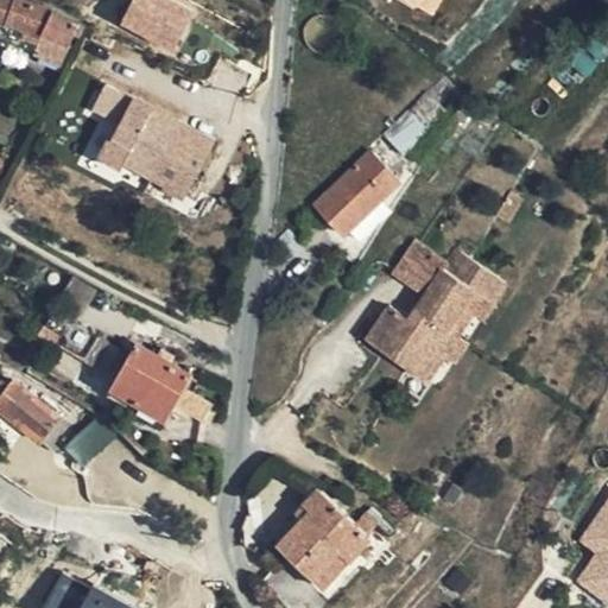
[(40,32),(36,42),(35,48),(68,63),(80,35),(75,31),(78,20),(27,0),(0,0),(0,16),(25,26),(40,32)]
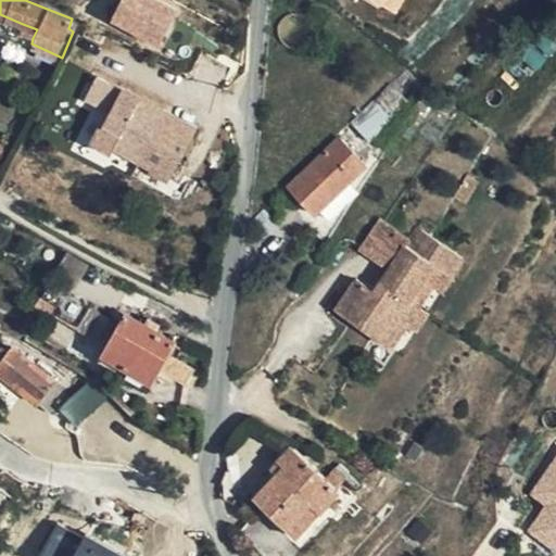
[(162,48),(178,4),(165,0),(119,0),(109,29),(162,48)]
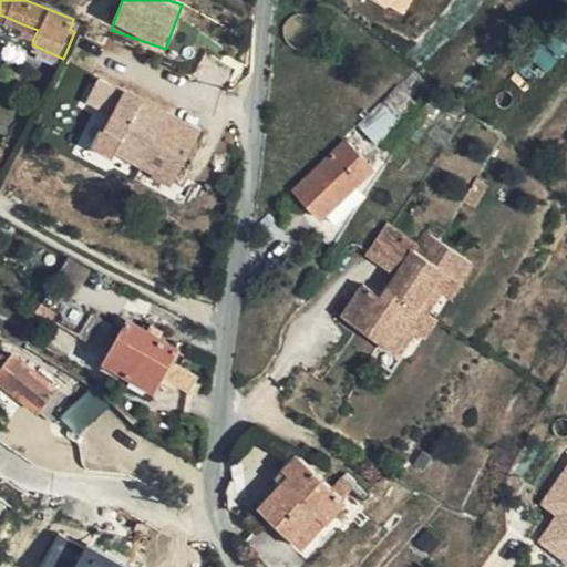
[(374,0),(403,14),(410,0),(374,0)]
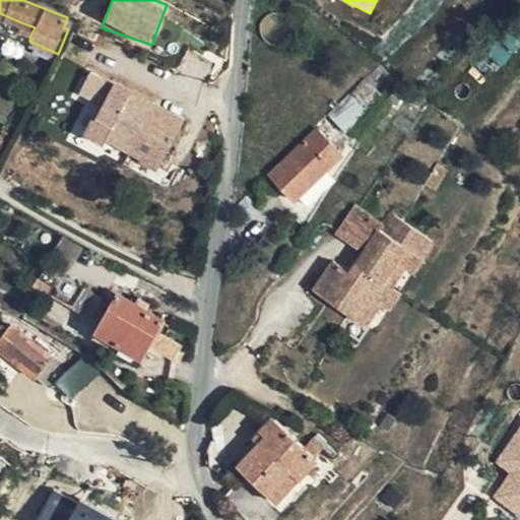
[(73,20),(67,17),(64,26),(68,29),(73,20)]
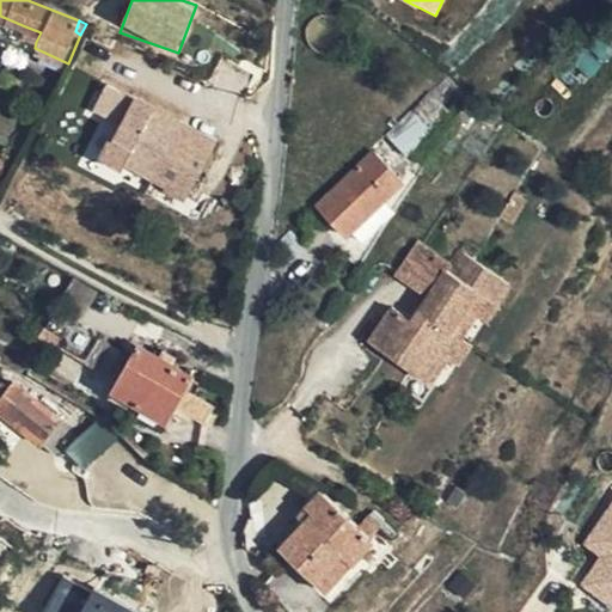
[(22,37),(36,42),(41,32),(25,26),(22,37)]
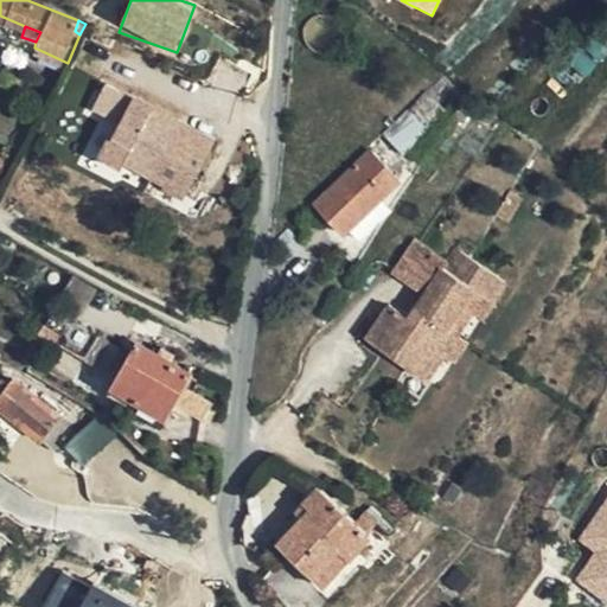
[(445,108),(426,89),(400,115),(420,134),(445,108)]
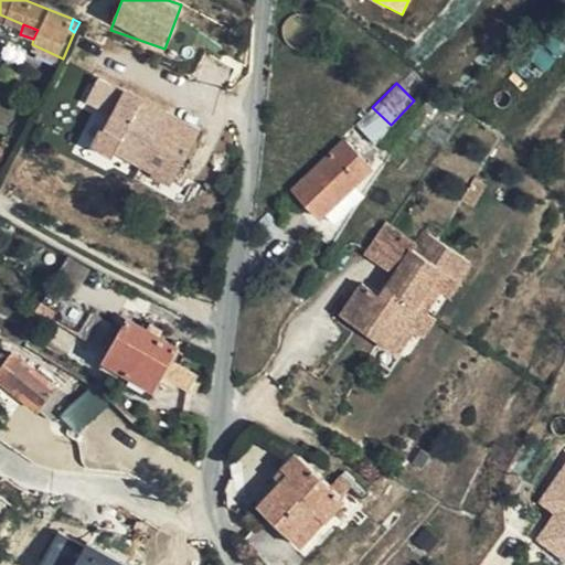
[(142,99),(124,88),(95,144),(113,153),(117,146),(149,162),(148,167),(172,180),(199,129),(168,113),(163,124),(137,109),(142,99)]
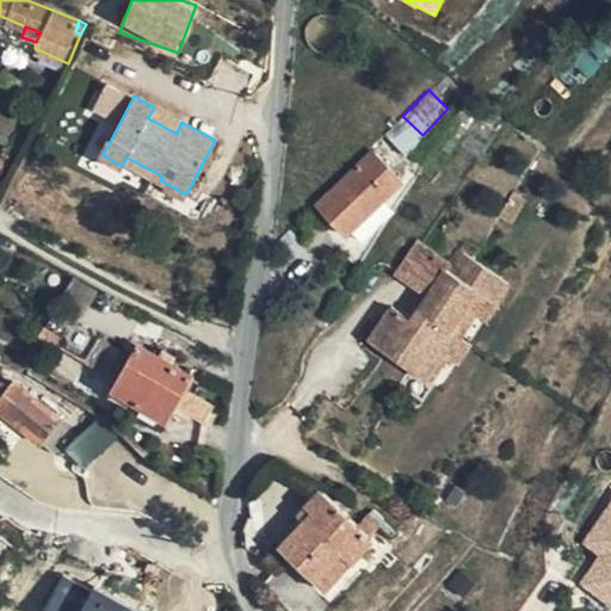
[(158,109),(154,107),(148,118),(177,134),(181,122),(158,109)]
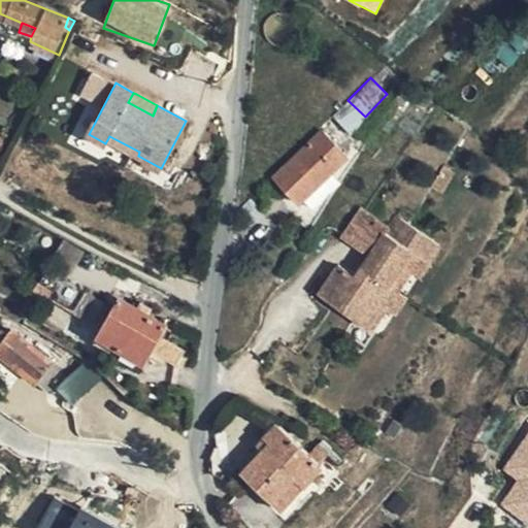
[(347,154),(323,129),(274,176),(297,201),(347,154)]
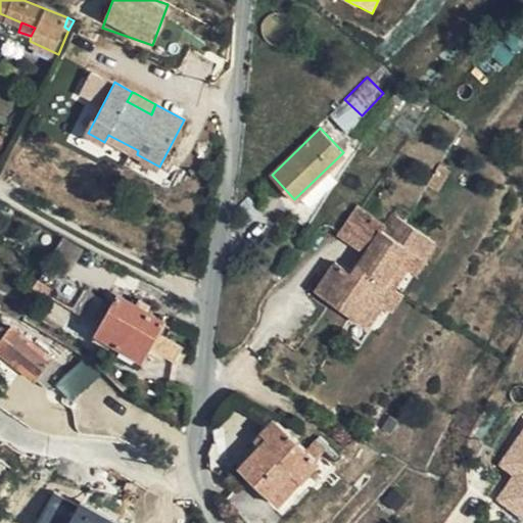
[(339,233),(367,252),(384,226),(358,207),(339,233)]
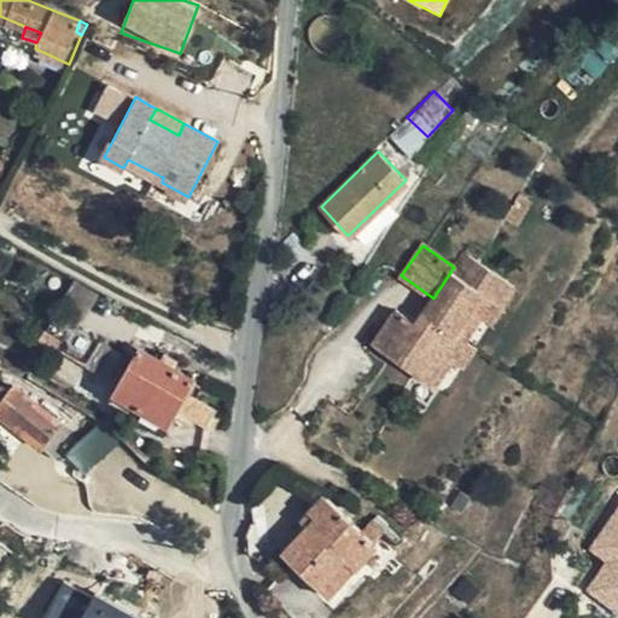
[(395,310),(372,344),(427,384),(445,359),(461,339),(476,316),(488,299),(503,310),(518,291),(464,254),(454,267),(433,298),(414,324),(395,310)]
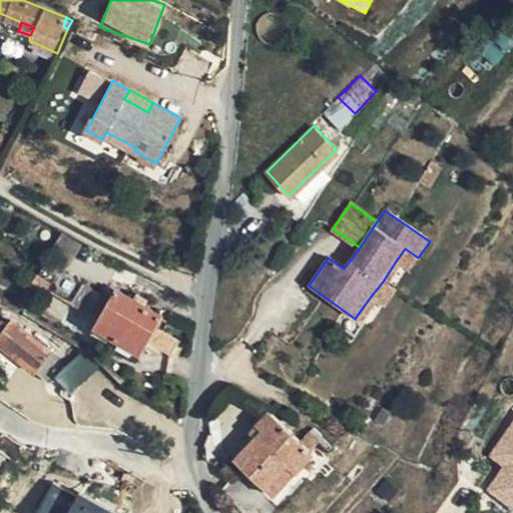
[(408,271),(418,258),(405,248),(395,263),(408,271)]
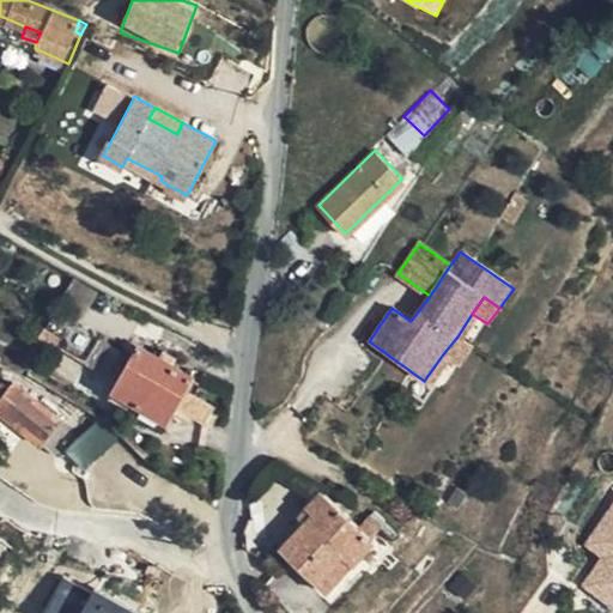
[(101,335),(56,308),(41,333),(87,362),(98,341),(101,335)]
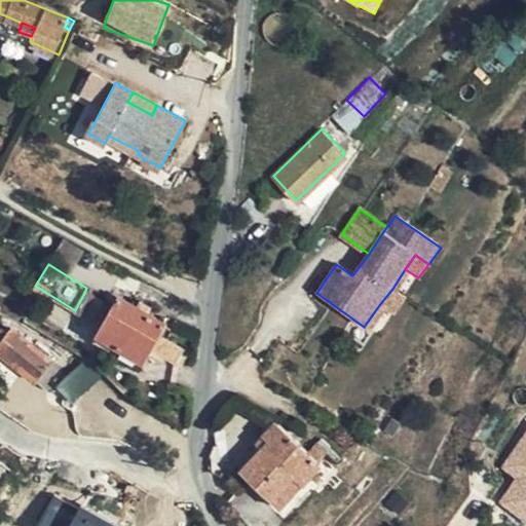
[(404,297),(392,289),(379,305),(392,313),(404,297)]
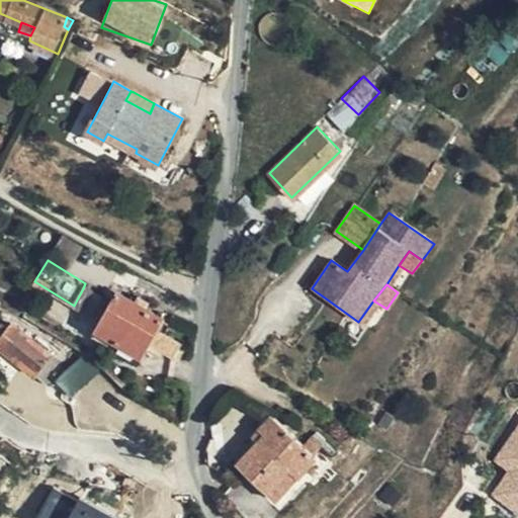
[(104,301),(83,288),(74,306),(94,318),(104,301)]
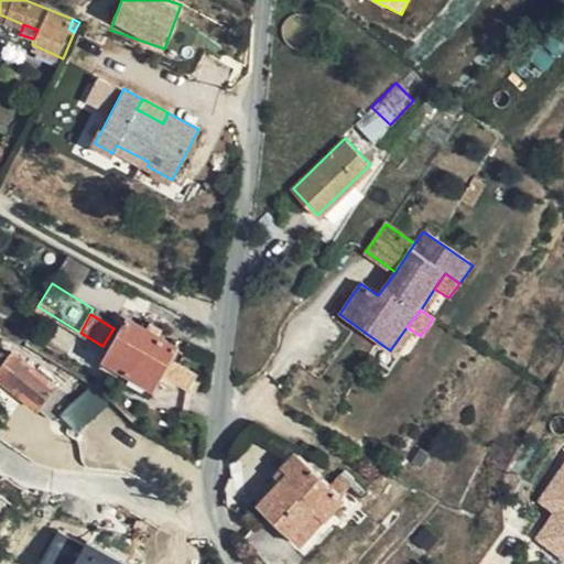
[(128,315),(121,326),(104,356),(155,386),(165,371),(172,358),(177,349),(180,345),(128,315)]
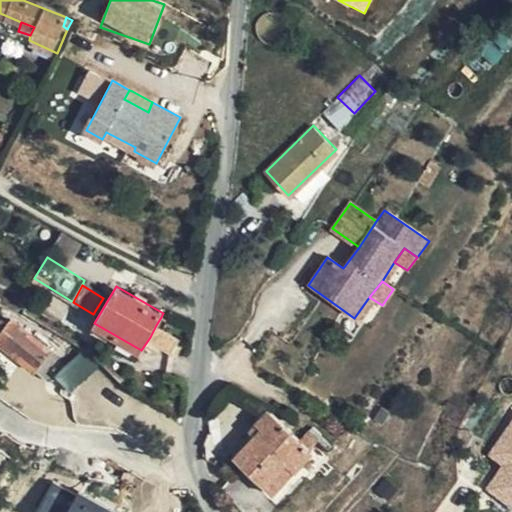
[(171,318),(163,313),(161,317),(169,321),(171,318)]
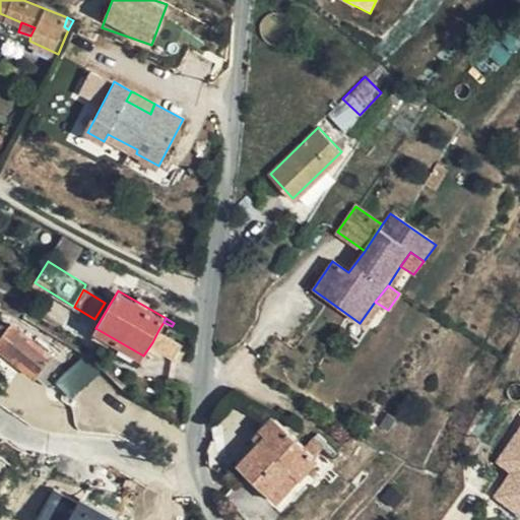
[(0,342),(1,341),(41,372),(52,355),(12,323),(8,328),(4,326),(0,326),(0,342)]
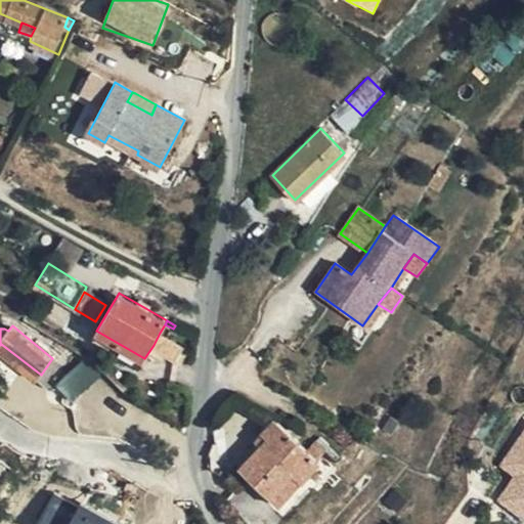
[(189,350),(160,333),(154,345),(182,362),(189,350)]
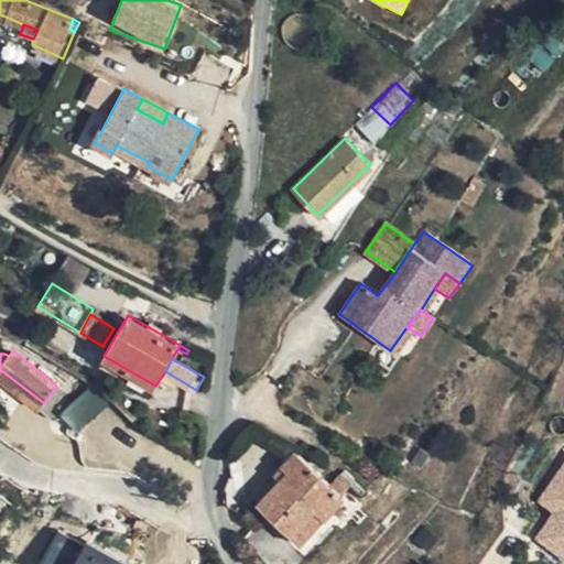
[(72,397),(56,386),(44,403),(1,370),(0,371),(0,381),(52,421),(72,397)]
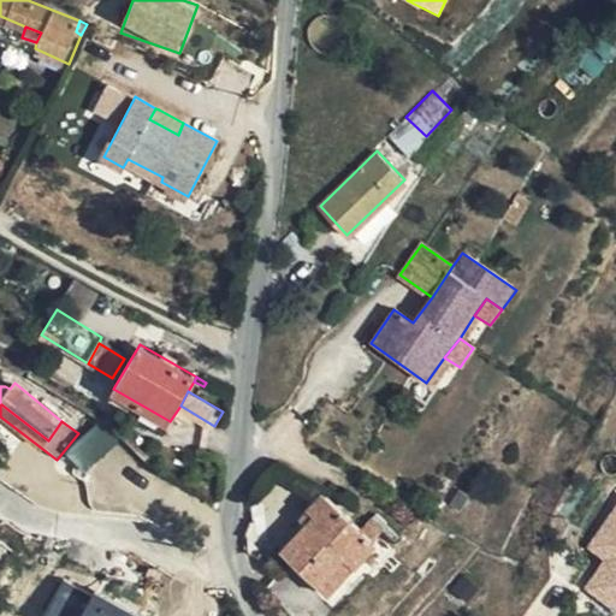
[(362,526),(324,492),(301,516),(307,522),(283,551),(329,591),(375,539),(373,537),(384,526),(372,515),(362,526)]
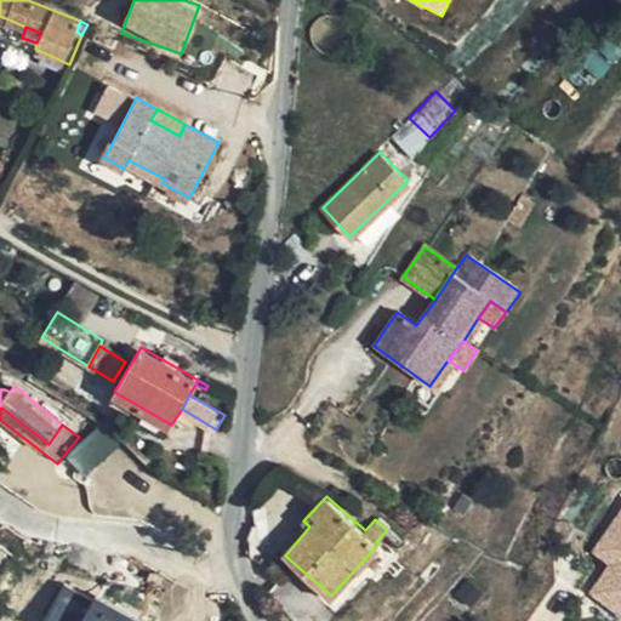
[(608,564),(586,593),(620,619),(620,507),(590,551),(608,564)]
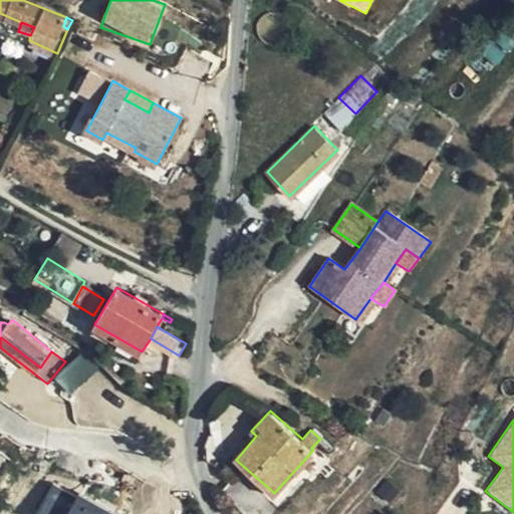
[(118,513),(48,485),(35,513),(118,513)]
